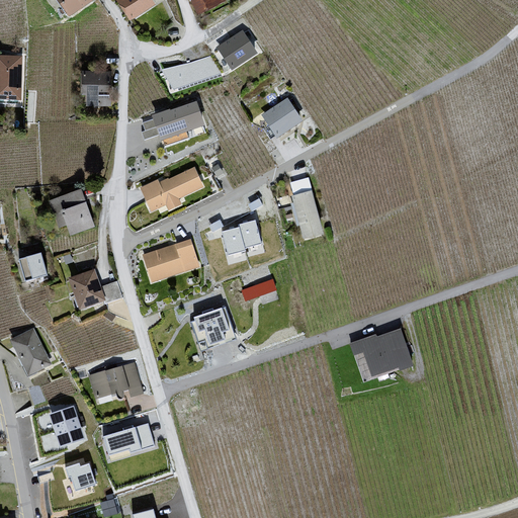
[(60,0),(70,14),(91,0),(90,0),(60,0)]
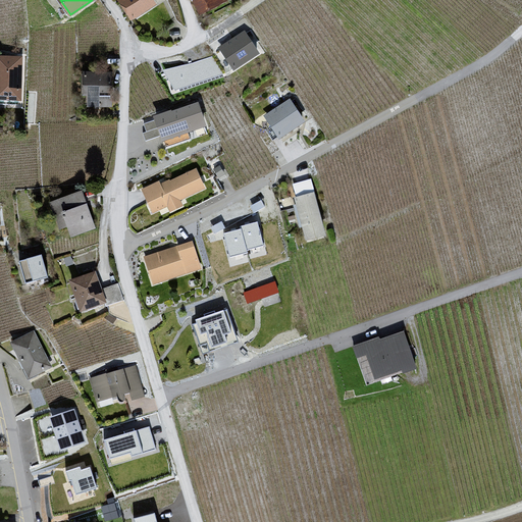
[(133,19),(154,5),(151,0),(122,0),(121,1),(133,19)]
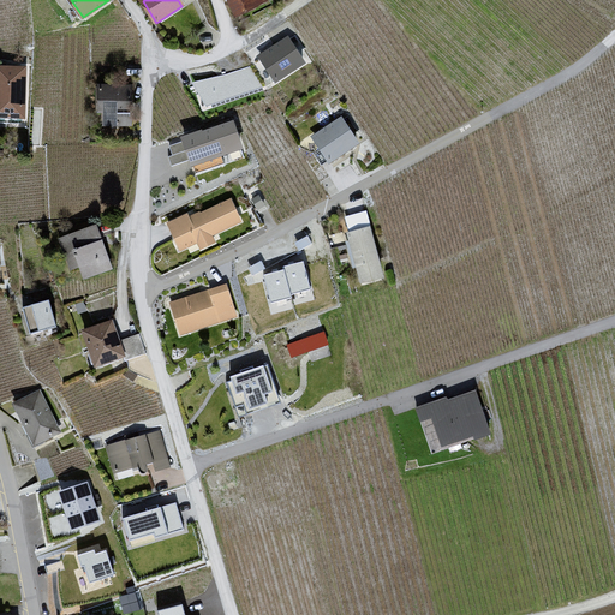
[(228,0),(237,17),(257,6),(256,5),(266,0),(264,0),(228,0)]
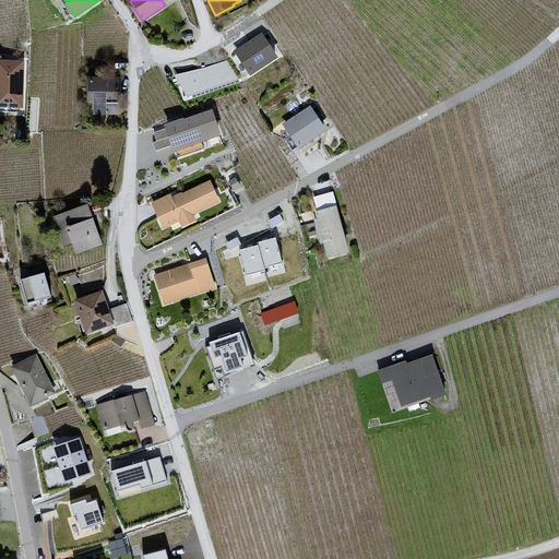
[(250,72),(251,73),(275,57),(262,36),(237,52),(250,72)]
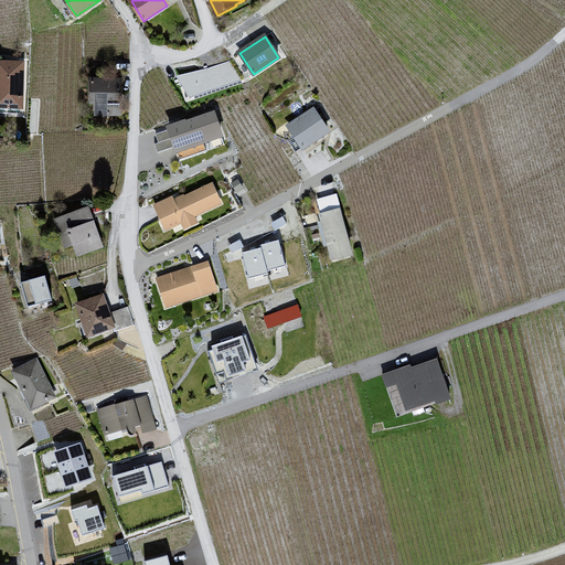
[(242,82),(230,61),(174,75),(190,97),(242,82)]
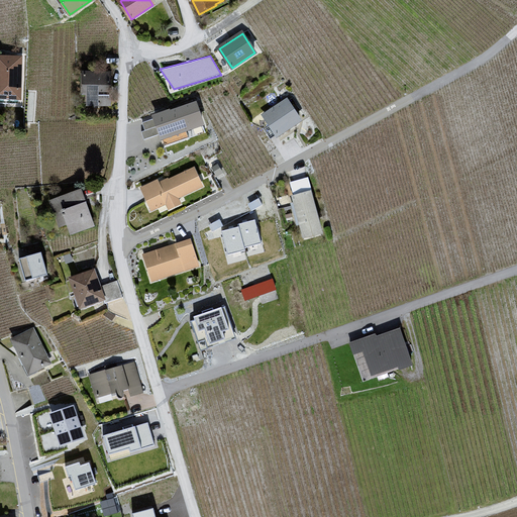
[(20,59),(0,58),(0,106),(7,106),(7,103),(18,104),(20,59)]
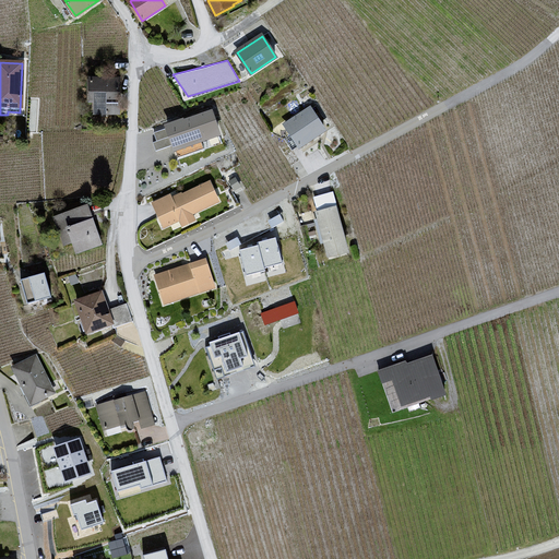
[(96,114),(107,114),(119,114),(119,98),(119,80),(91,80),(91,93),(95,94),(95,115),(96,115),(96,114)]
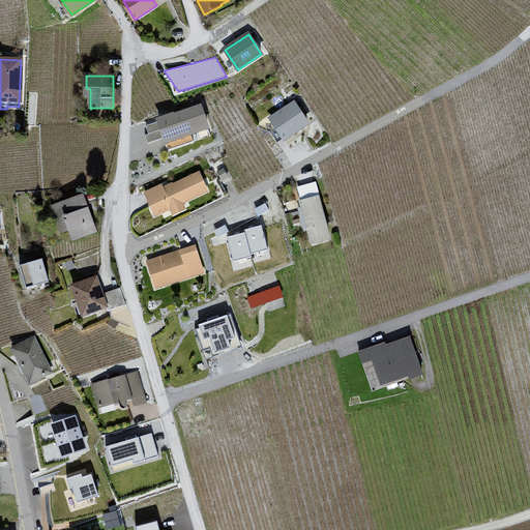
[(276,127),(284,139),(307,123),(294,104),(270,119),(276,127)]
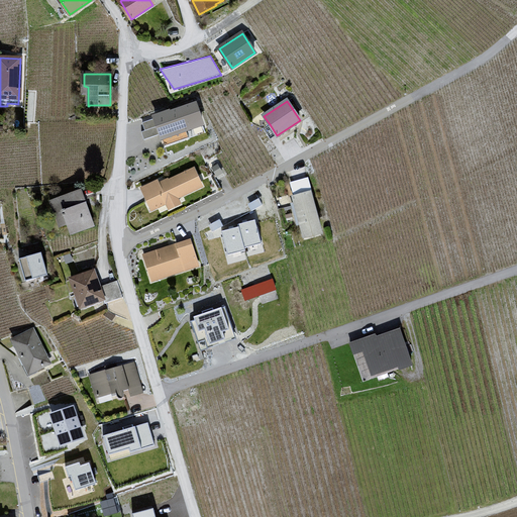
[(202,124),(199,113),(196,104),(154,118),(142,123),(144,130),(141,132),(144,139),(161,134),(165,145),(189,137),(186,130),(202,124)]
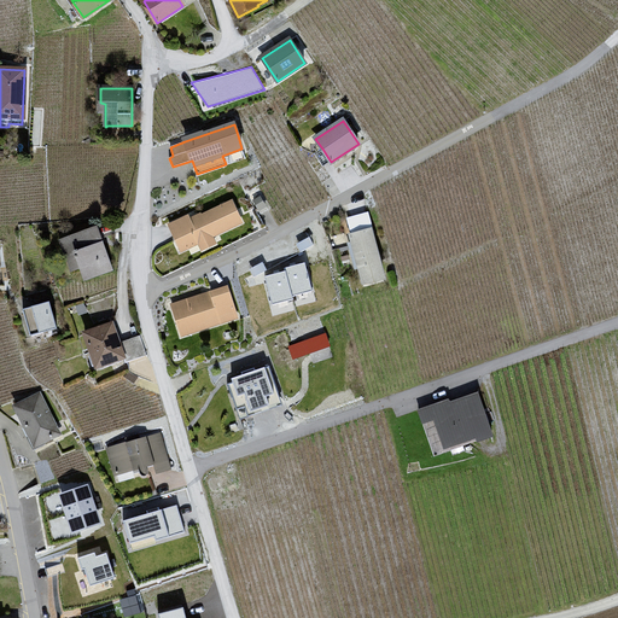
[(260,197),(254,200),(258,210),(266,207),(260,197)]
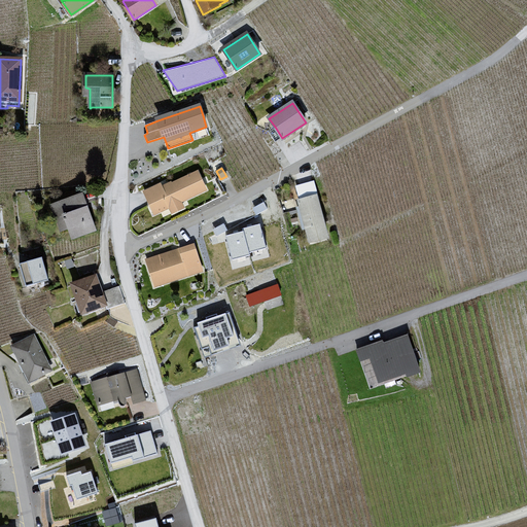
[(144,192),(150,205),(155,203),(160,211),(170,207),(173,212),(183,208),(180,202),(206,189),(198,172),(163,188),(161,184),(144,192)]
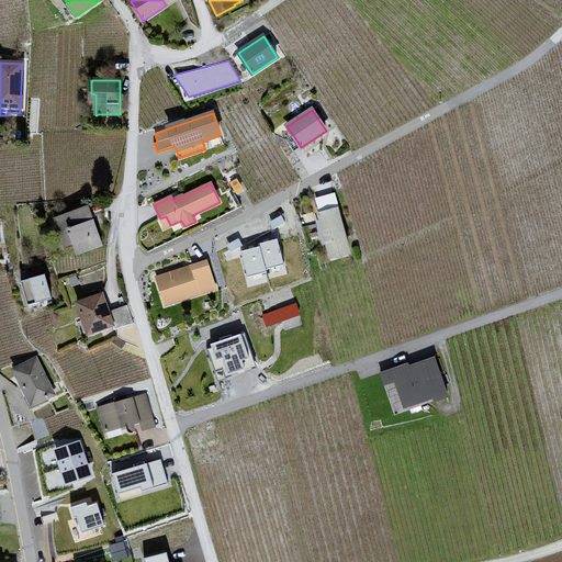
[(91,218),(88,208),(55,220),(62,236),(65,246),(74,243),(76,250),(78,254),(89,250),(101,246),(91,218)]
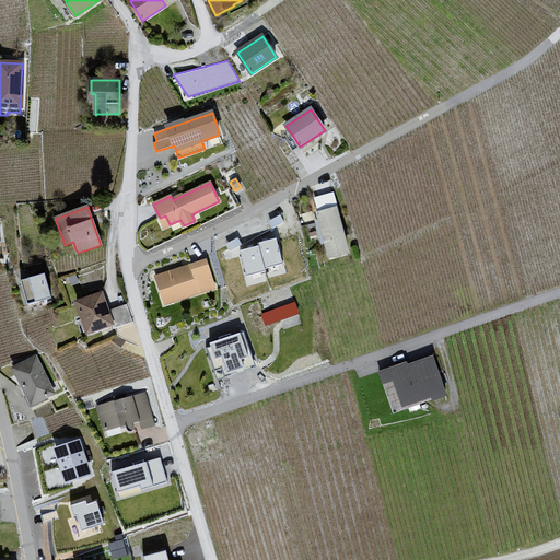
[(336,209),(318,213),(321,220),(316,221),(323,242),(326,242),(330,256),(347,252),(336,209)]
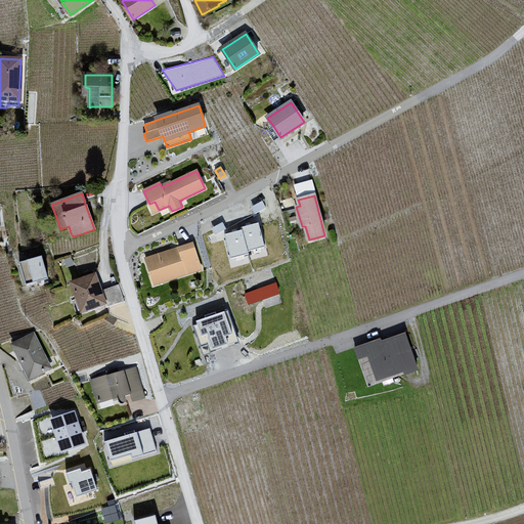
[(242,226),(244,230),(225,235),(231,258),(250,253),(249,251),(265,247),(259,222),(242,226)]
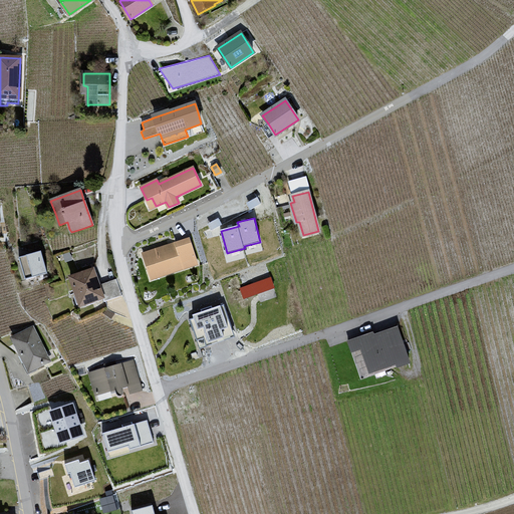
[(197,263),(192,251),(180,255),(177,246),(164,251),(163,247),(143,254),(148,269),(154,268),(157,277),(184,268),(197,263)]
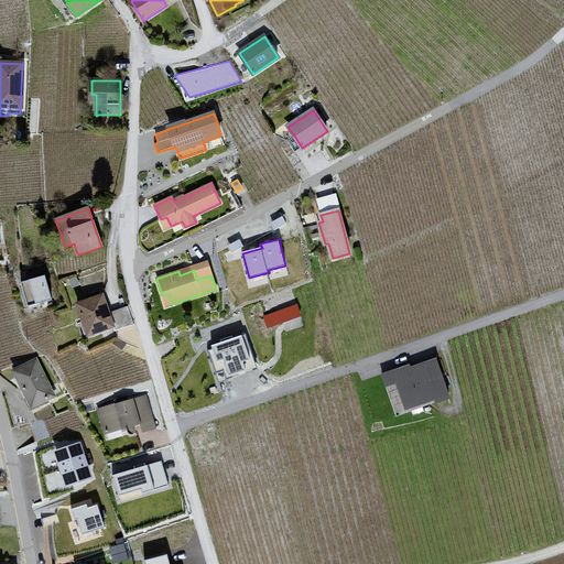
[(28,307),(52,300),(45,275),(21,283),(28,307)]
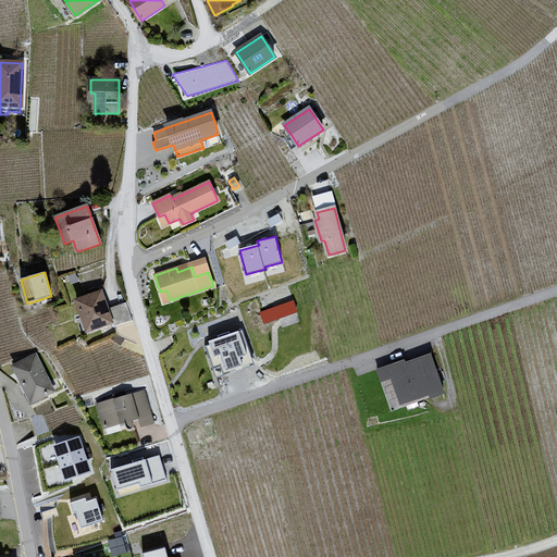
[(111,322),(113,327),(133,320),(126,302),(107,310),(100,293),(100,291),(97,292),(97,294),(76,300),(87,331),(111,322)]
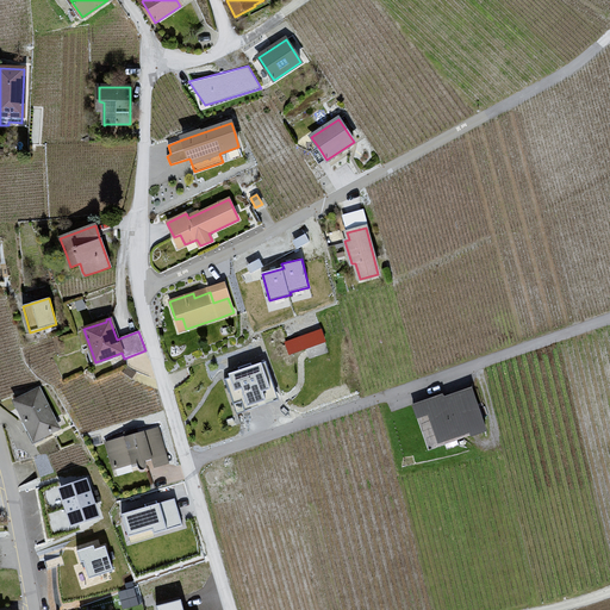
[(321,329),(302,336),(306,348),(325,341),(321,329)]
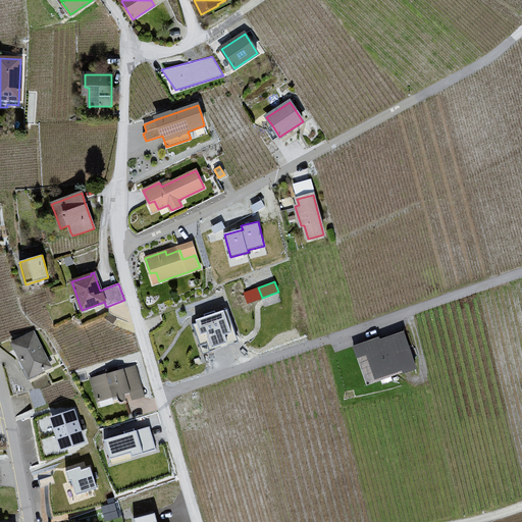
[(235,331),(236,331),(227,309),(223,310),(216,313),(215,310),(204,314),(205,317),(196,320),(197,322),(192,324),(196,336),(197,336),(202,351),(211,348),(227,343),(224,335),(231,332),(235,331)]
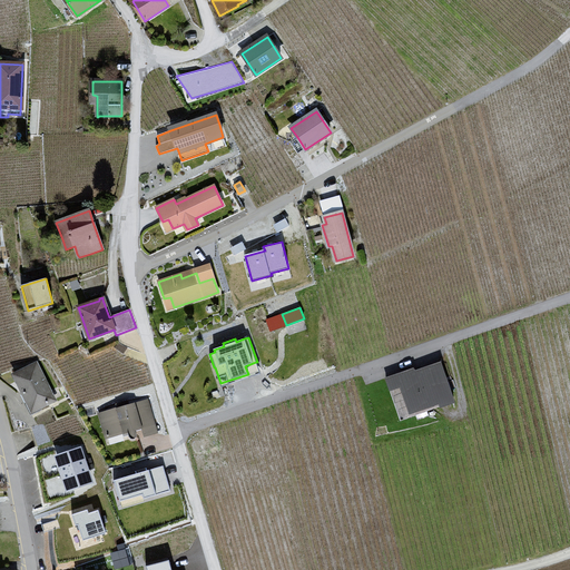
[(414,367),(385,377),(390,391),(400,390),(409,415),(439,405),(441,408),(457,402),(441,360),(415,370),(414,367)]
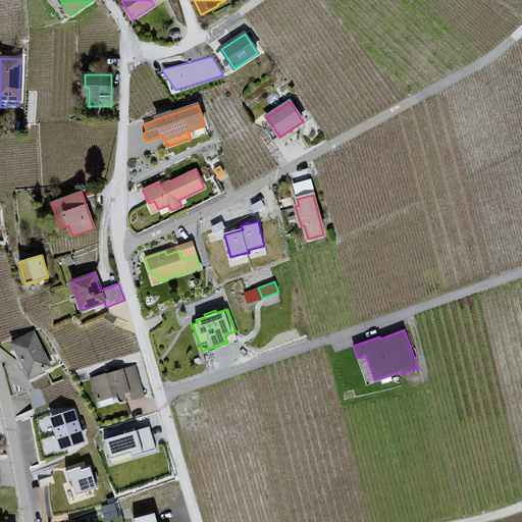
[(28,380),(30,379),(38,375),(36,372),(49,366),(33,333),(13,344),(20,358),(25,368),(22,370),(28,380)]
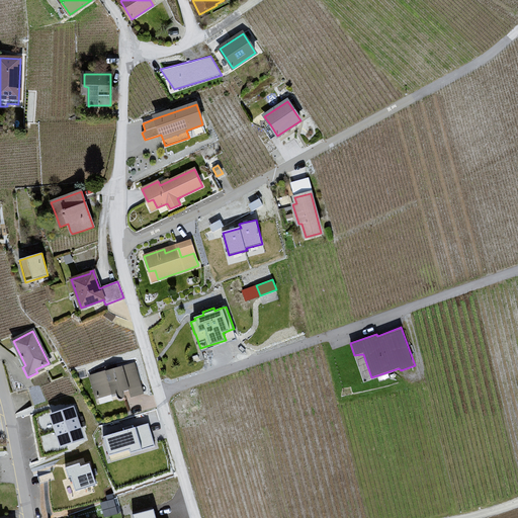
[(124,396),(123,395),(122,392),(121,392),(120,389),(130,385),(133,396),(142,393),(136,372),(135,373),(132,365),(121,368),(121,367),(116,368),(116,366),(106,369),(106,372),(91,377),(97,397),(110,393),(112,398),(117,396),(117,397),(117,398),(118,399),(119,399),(120,400),(121,399),(122,399),(123,398),(123,397),(124,396)]
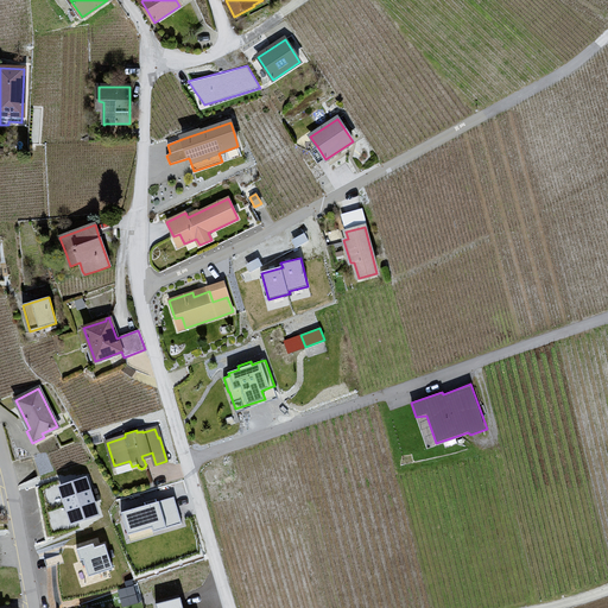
[(48,448),(33,454),(42,474),(57,468),(48,448)]
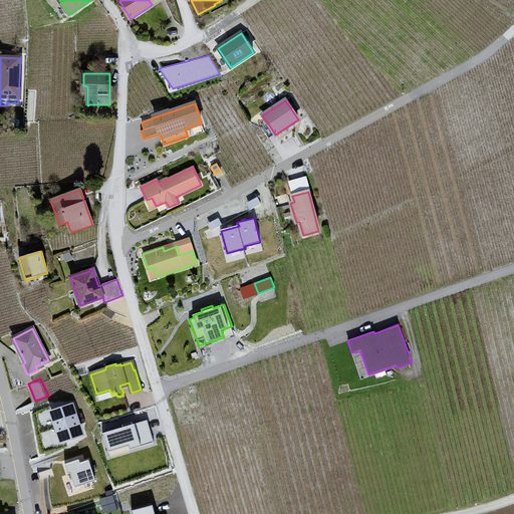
[(84,435),(73,403),(48,411),(59,443),(84,435)]
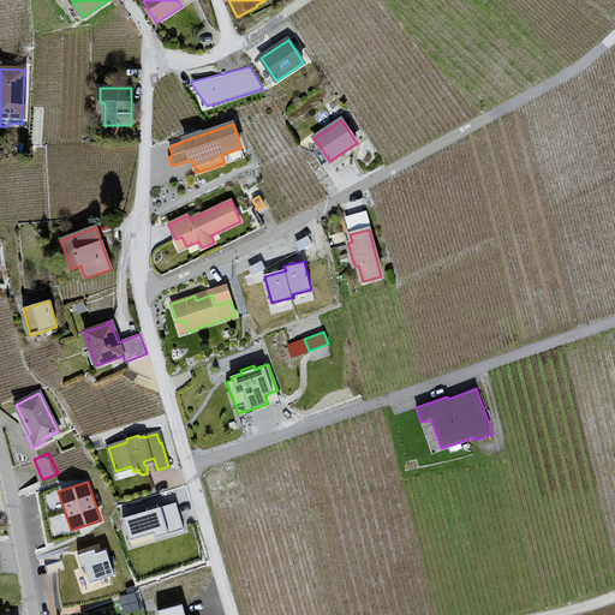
[(175,501),(123,518),(130,539),(153,532),(155,539),(185,530),(175,501)]
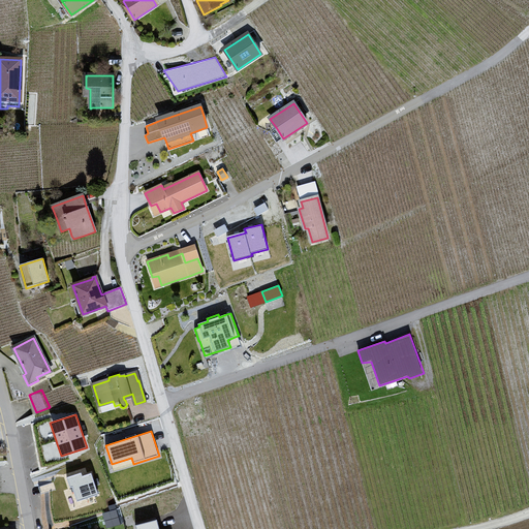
[(90,468),(66,476),(76,505),(100,497),(90,468)]
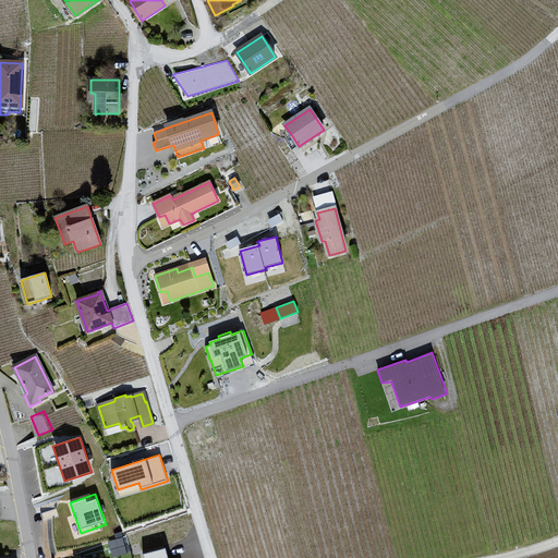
[(110,538),(112,555),(128,554),(125,536),(110,538)]
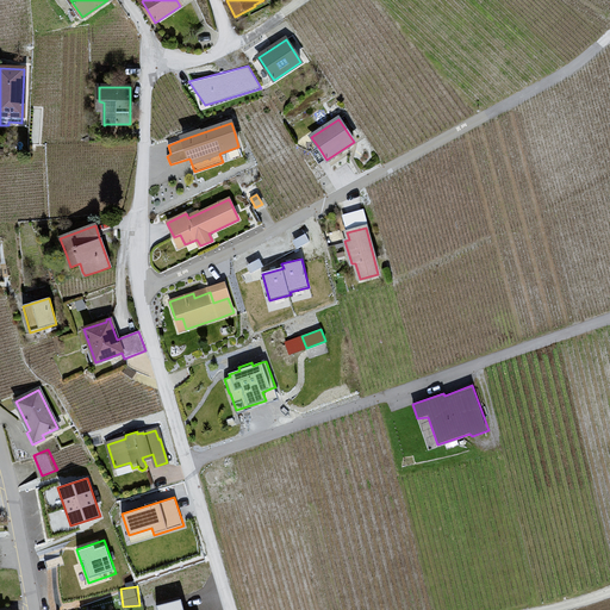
[(155,602),(157,609),(198,609),(198,608),(186,609),(185,609),(182,596),(155,602)]
